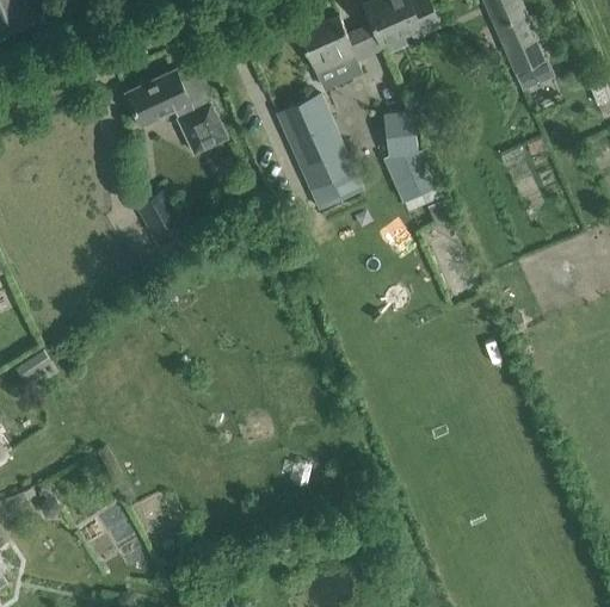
[(19,0),(0,0),(0,41),(31,26),(19,0)]
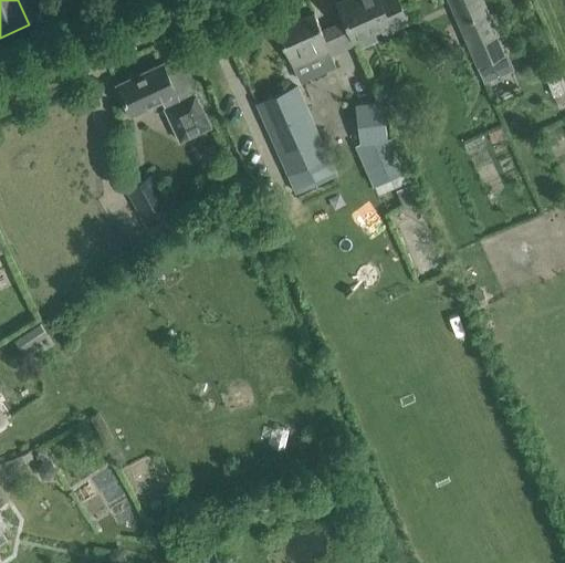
[(383,39),(409,27),(396,0),(347,0),(336,6),(352,42),(378,30),(383,39)]
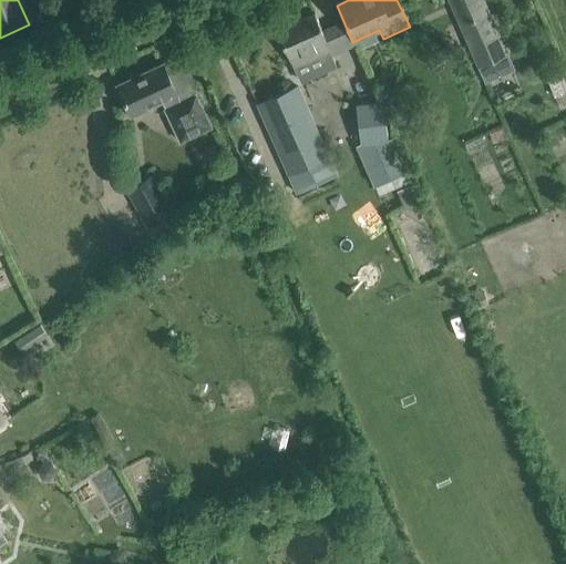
[(505,57),(481,0),(448,0),(477,69),(505,57)]
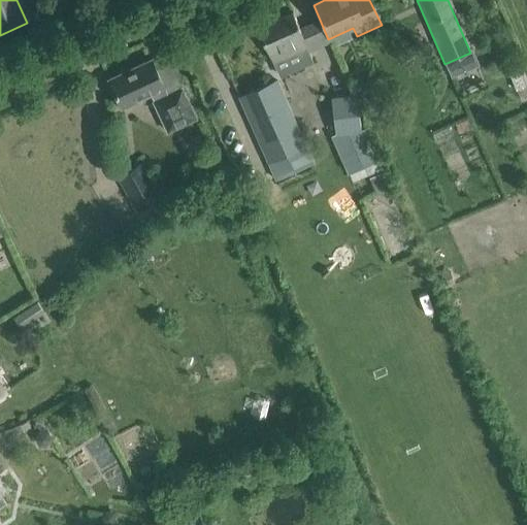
[(292,14),(257,30),(272,64),(305,50),(307,54),(308,54),(292,14)]
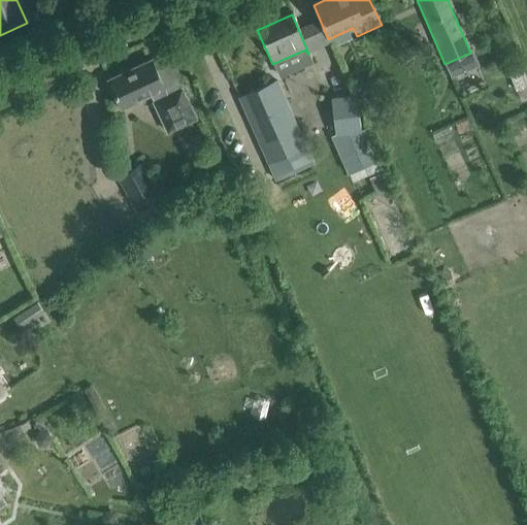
[(151,62),(108,81),(122,109),(150,96),(168,133),(195,121),(180,90),(167,97),(151,62)]
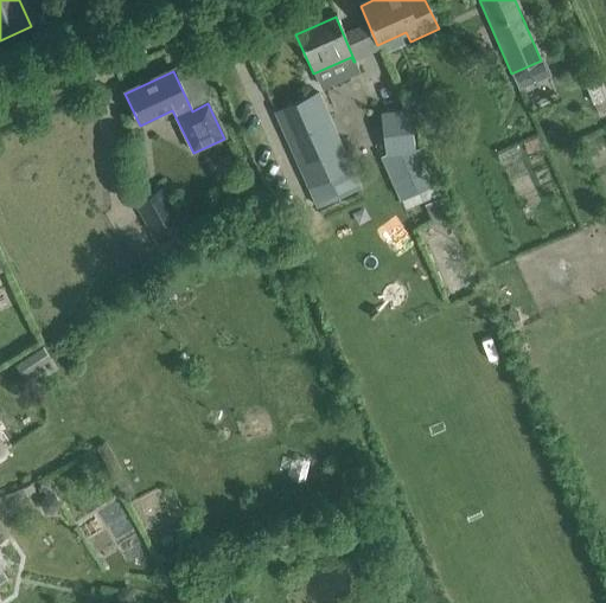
[(318,96),(274,115),(307,188),(350,170),(318,96)]
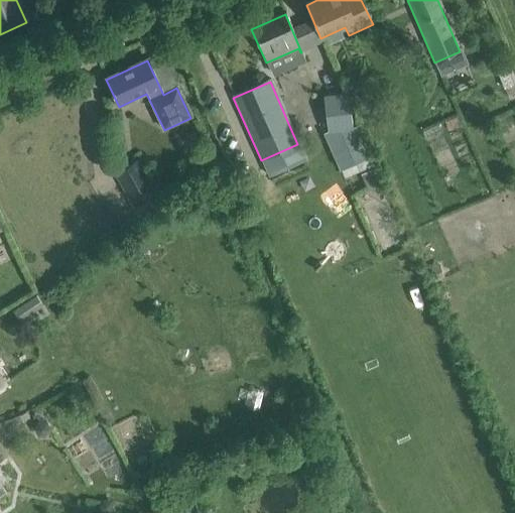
[(324,100),(328,133),(352,130),(348,97),(324,100)]
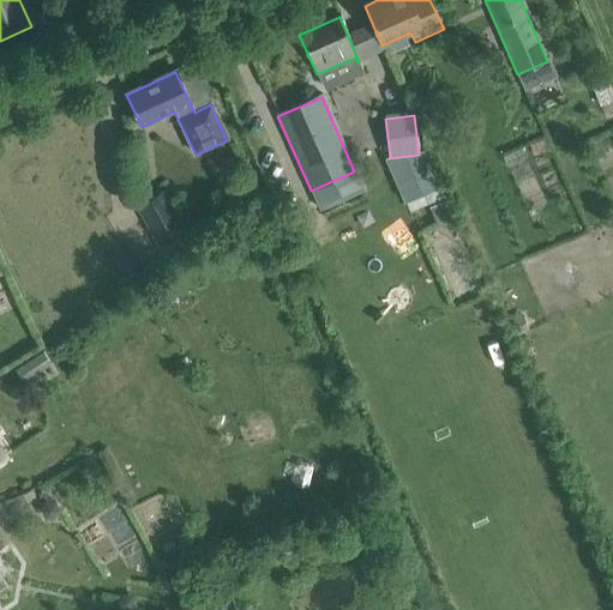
[(164,193),(136,209),(164,261),(193,246),(164,193)]
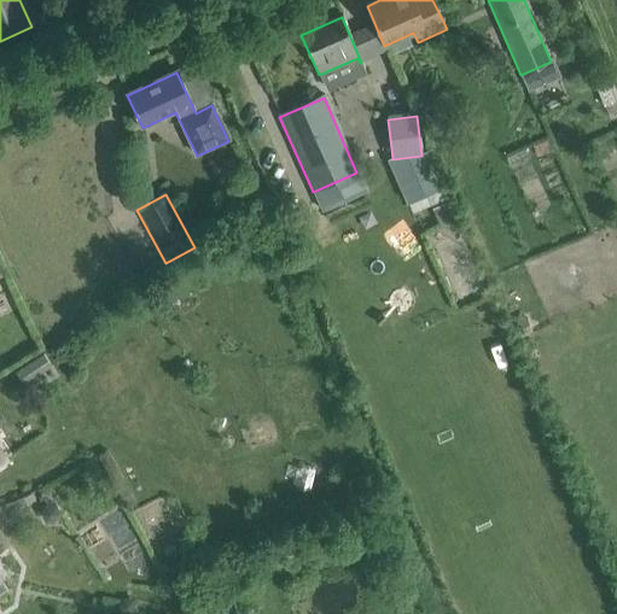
[(45,356),(16,375),(30,396),(58,379),(45,356)]
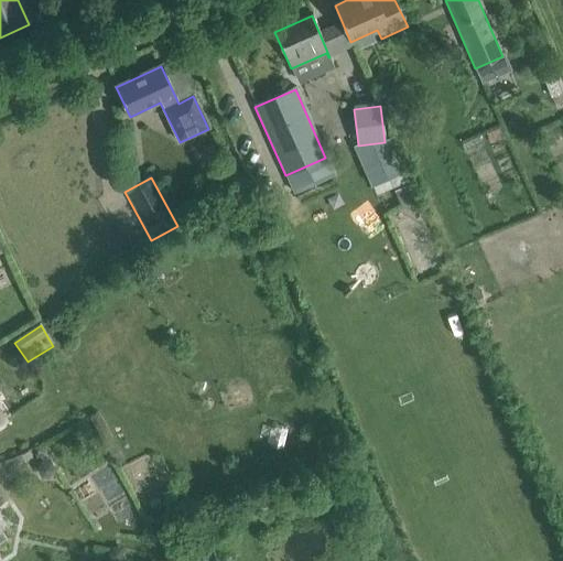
[(0,424),(7,421),(0,411),(0,392),(7,389),(15,381),(11,376),(1,362),(0,363),(0,424)]
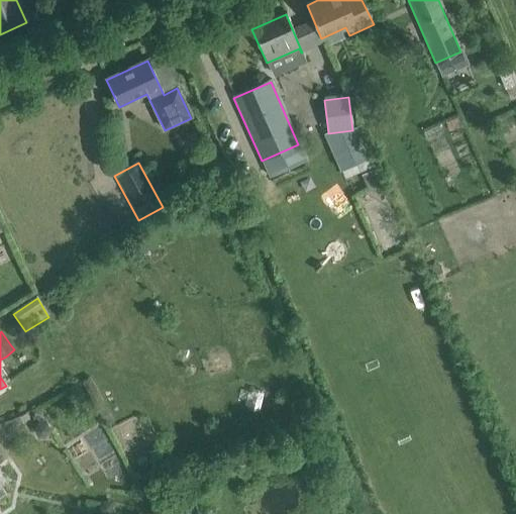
[(45,439),(49,430),(45,423),(36,423),(32,431),(36,438),(45,439)]
